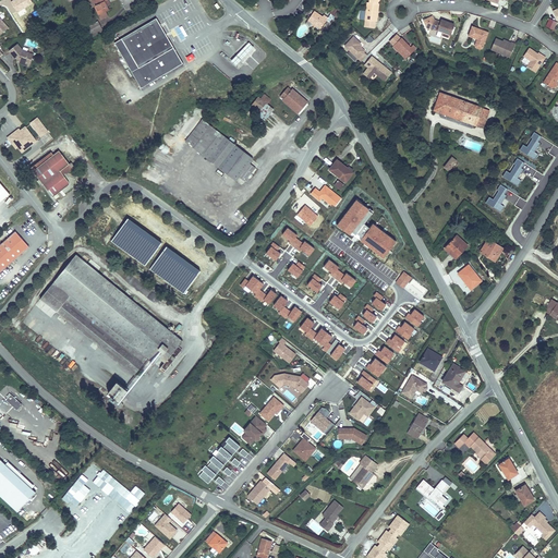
[(93,0),(96,4),(94,5),(99,19),(107,15),(105,11),(108,10),(107,5),(108,4),(106,0),(93,0)]
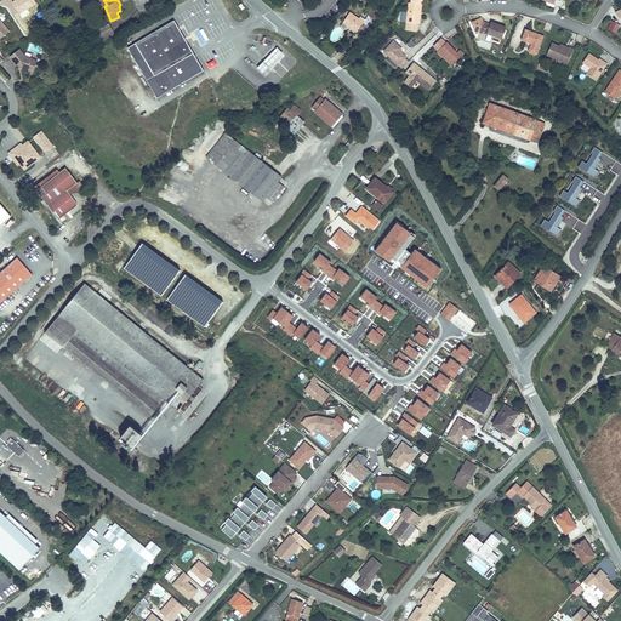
[(410,0),(410,3),(408,3),(405,30),(416,32),(417,24),(419,24),(421,4),(420,4),(421,3),(421,0),(410,0)]
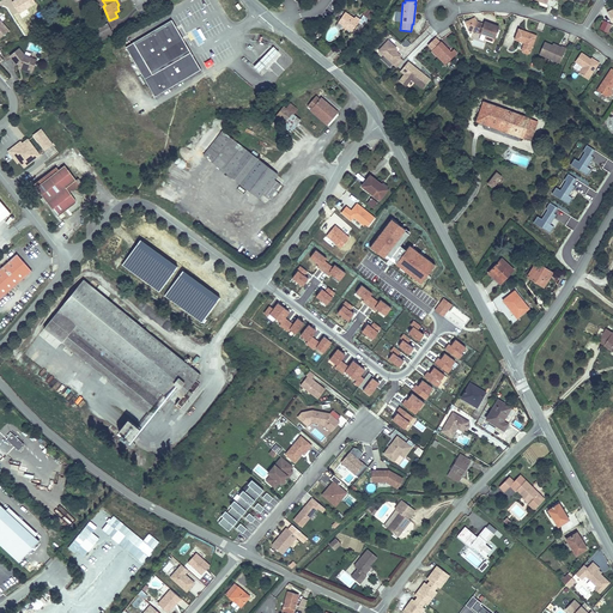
[(369,20),(375,12),(369,8),(365,14),(363,13),(358,19),(354,17),(352,19),(344,13),(337,23),(351,32),(357,24),(359,25),(363,20),(365,23),(368,19),(369,20)]
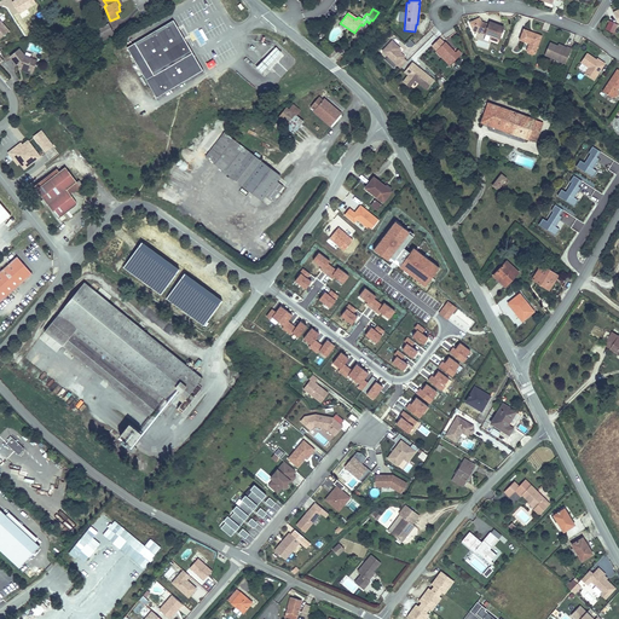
[(96,36),(111,27),(106,18),(91,28),(96,36)]
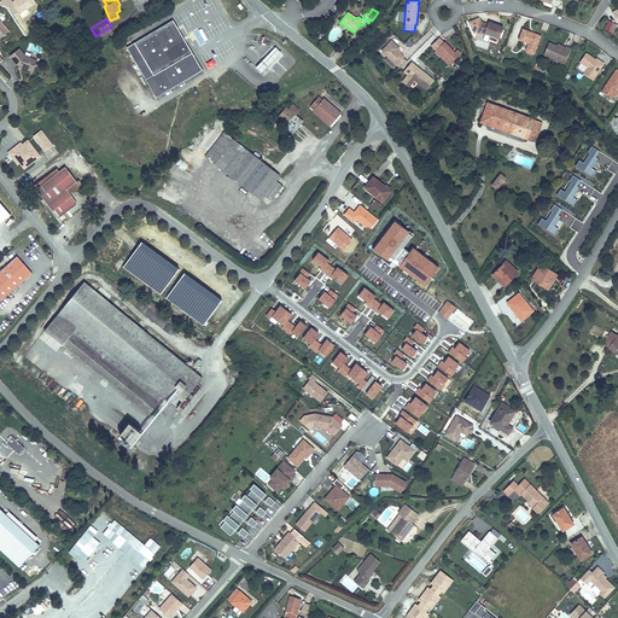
[(0,39),(10,31),(0,19),(0,39)]
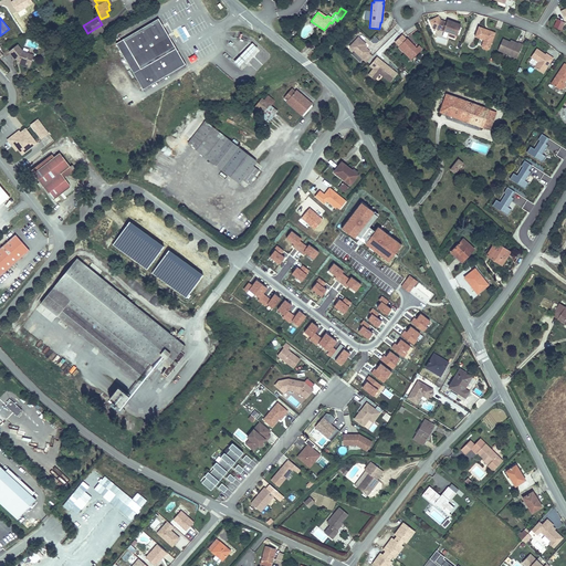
[(126,35),(153,22),(150,18),(124,31),(126,35)]
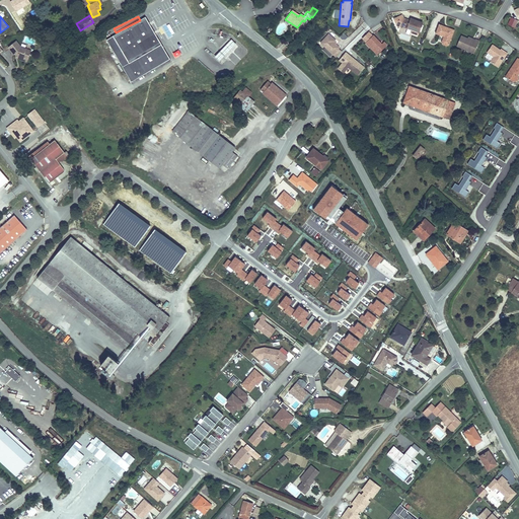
[(511,16),(507,24),(514,27),(518,20),(511,16)]
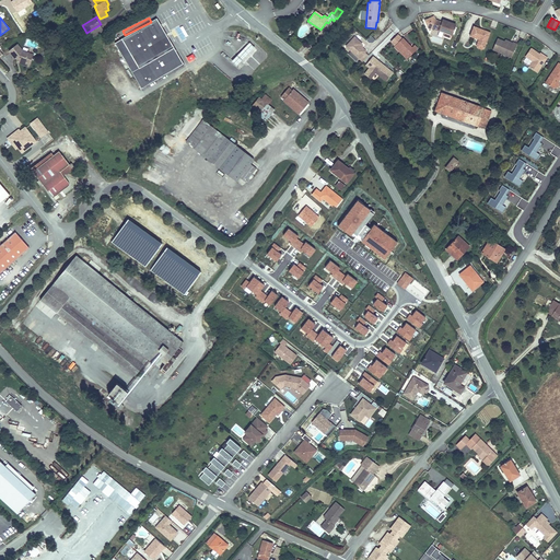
[(451,36),(455,25),(442,21),(441,23),(434,20),(431,28),(443,33),(451,36)]
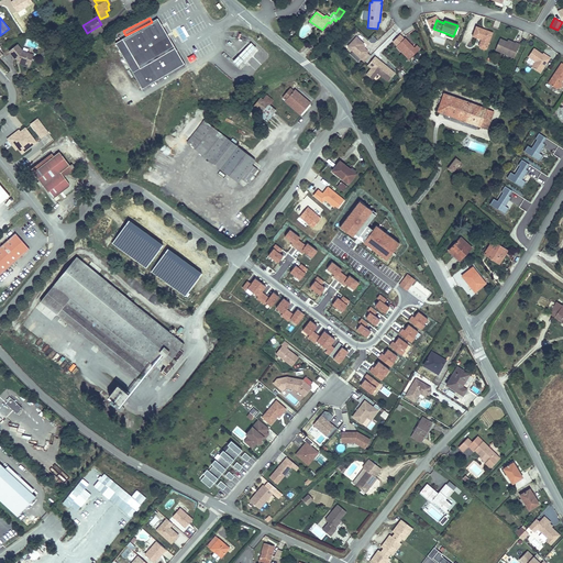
[(186,68),(159,22),(117,46),(143,92),(186,68)]
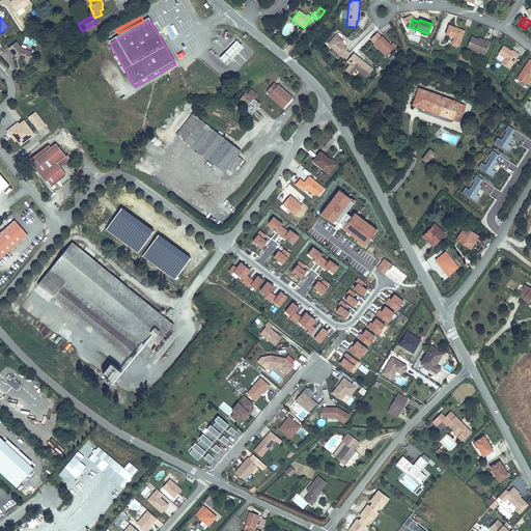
[(84,34),(98,27),(95,23),(82,31),(84,34)]
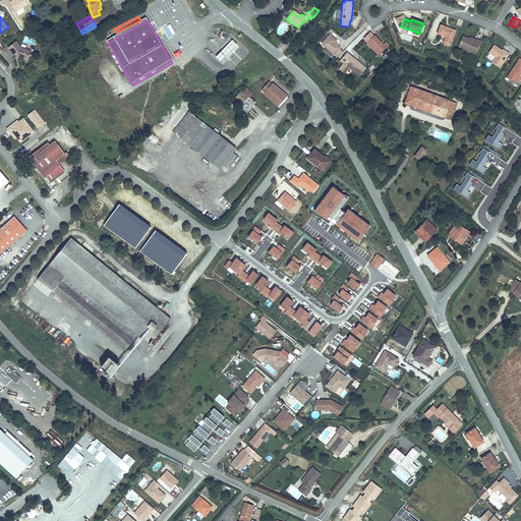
[(452,46),(457,31),(442,25),(438,35),(446,38),(444,43),(445,45),(449,47),(452,46)]
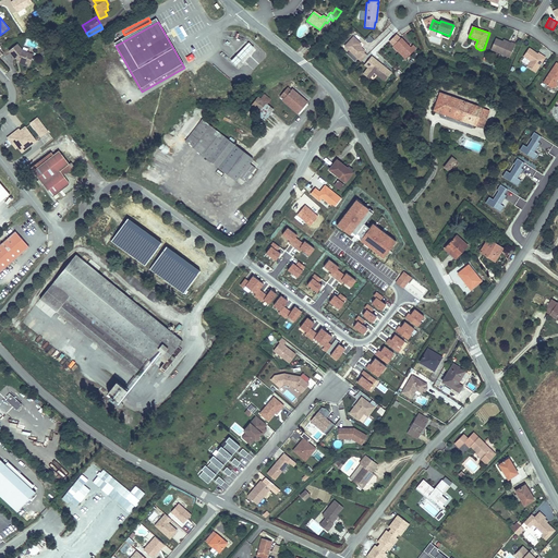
[(363,52),(364,51),(359,46),(360,44),(353,37),(344,46),(361,62),(366,56),(363,52)]
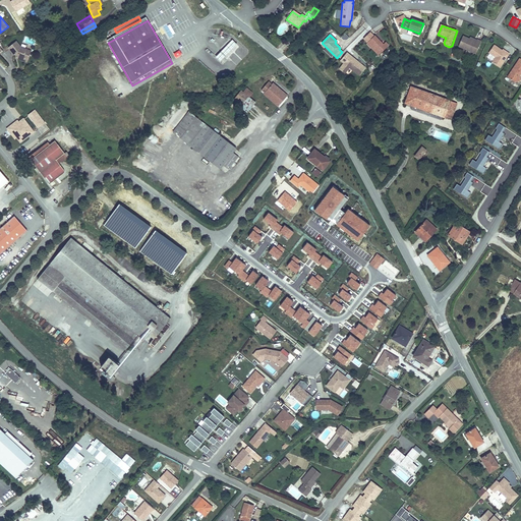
[(475,53),(481,41),(477,40),(476,40),(476,42),(469,39),(463,36),(458,46),(475,53)]
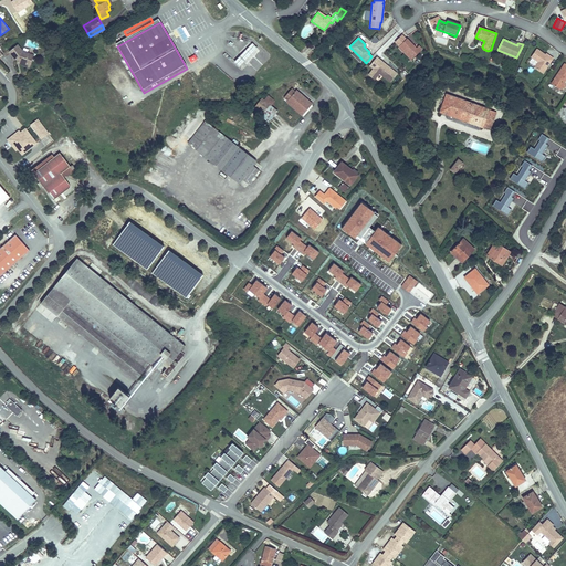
[(422,50),(418,46),(416,49),(407,40),(399,48),(411,61),(422,50)]
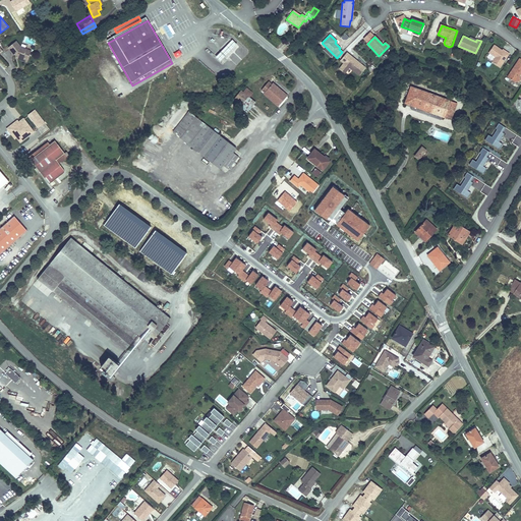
[(237,45),(233,41),(216,57),(221,62),(237,45)]
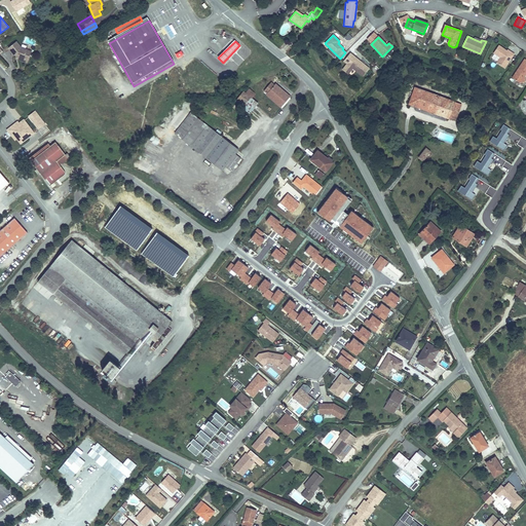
[(22,47),(17,42),(9,48),(14,55),(16,53),(19,55),(17,57),(24,59),(23,61),(28,63),(32,50),(22,47)]
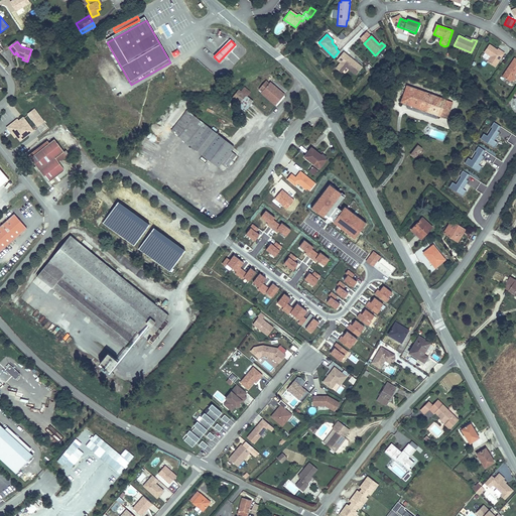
[(496,67),(505,53),(501,50),(501,51),(498,50),(490,44),(485,52),(492,56),(489,61),(496,67)]
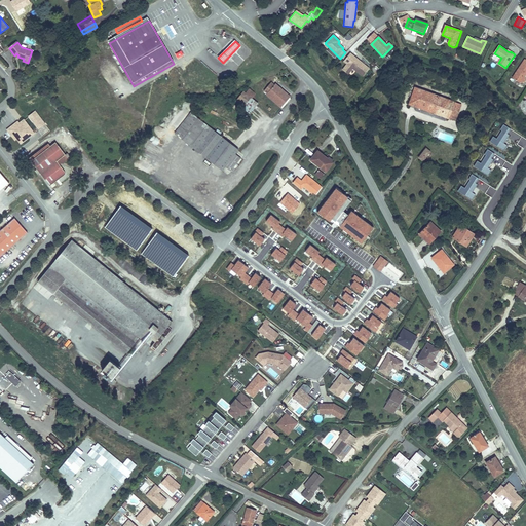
[(368,70),(360,62),(359,63),(352,58),(353,57),(350,53),(345,59),(348,62),(342,69),(347,74),(352,68),(353,70),(361,77),(368,70)]
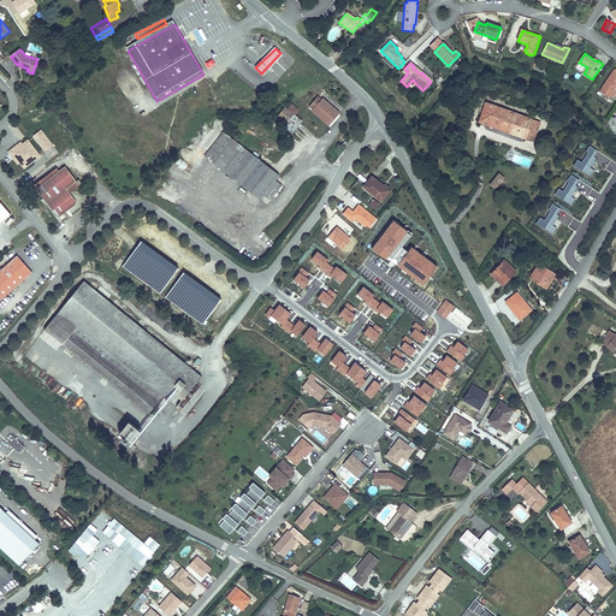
[(615,89),(615,87),(615,69),(600,90),(610,96),(611,95),(615,96),(615,93),(615,89)]
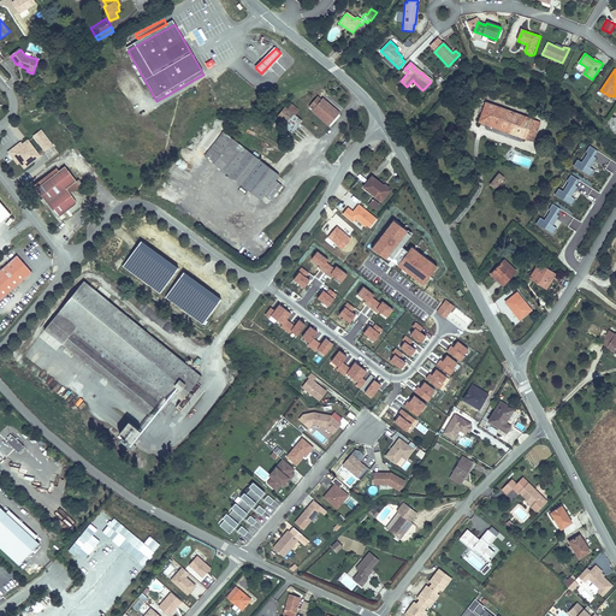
[(326,131),(337,118),(319,104),(317,106),(309,100),(304,105),(307,107),(304,111),(309,114),(308,117),(326,131)]
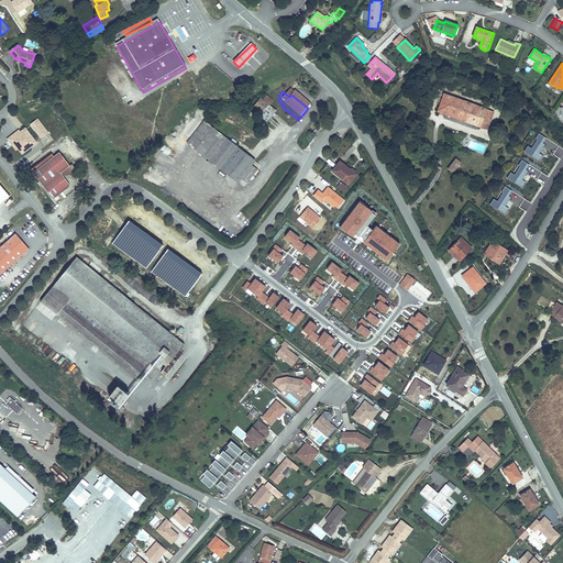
[(481,125),(486,108),(442,92),(435,110),(481,125)]
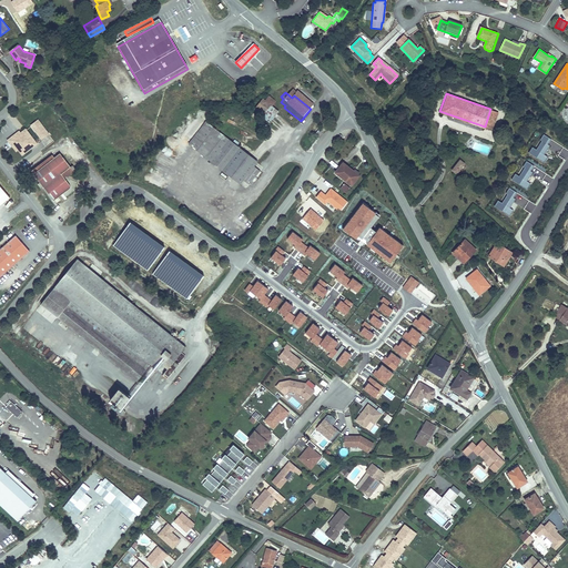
[(269,112),(272,108),(264,101),(260,105),(269,112)]
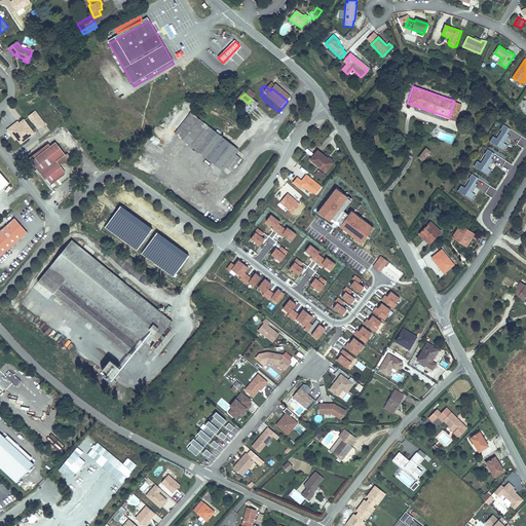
[(240,98),(237,96),(228,107),(243,119),(251,109),(248,105),(249,104),(240,98)]
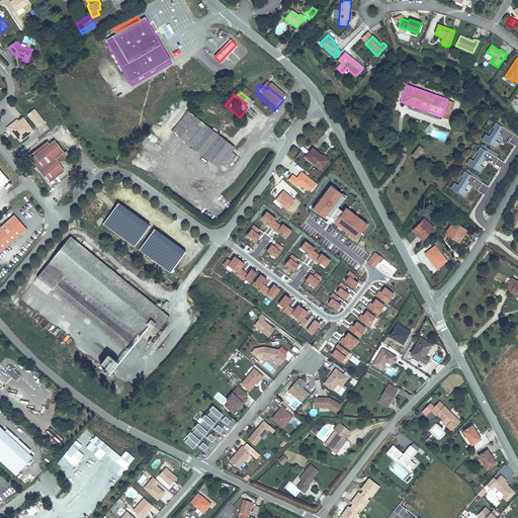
[(452,100),(447,99),(442,115),(447,116),(452,100)]
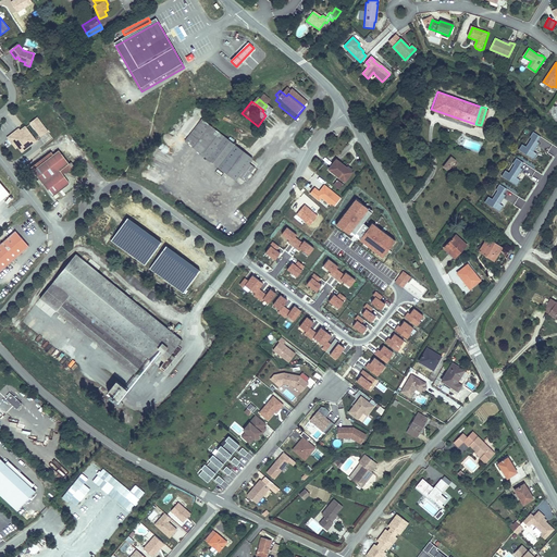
[(45,130),(33,118),(27,123),(39,135),(45,130)]
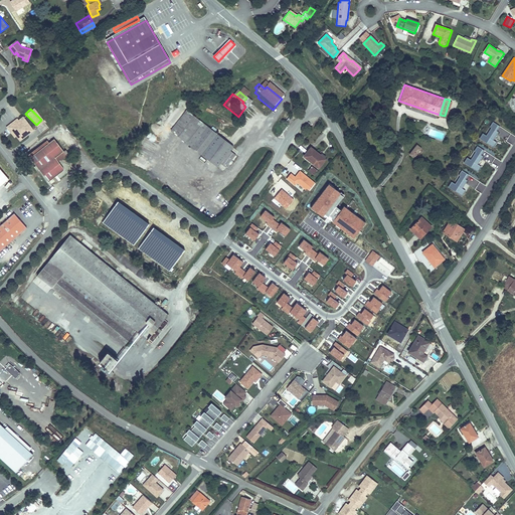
[(229,153),(233,148),(187,109),(170,130),(216,169),(220,165),(225,169),(235,157),(229,153)]
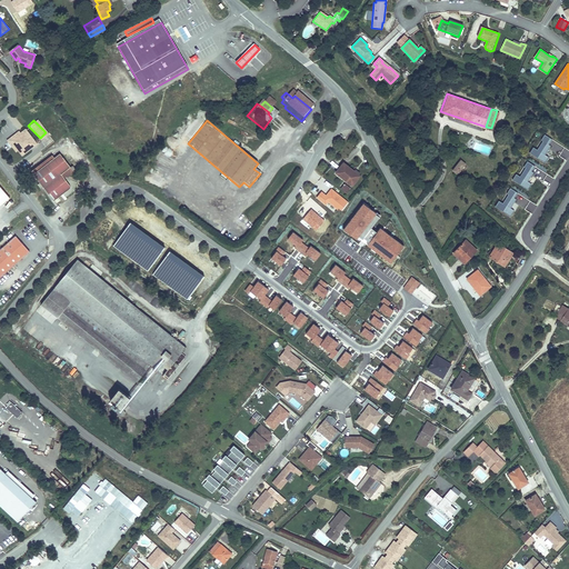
[(22,130),(18,133),(9,142),(16,150),(20,155),(35,142),(22,130)]
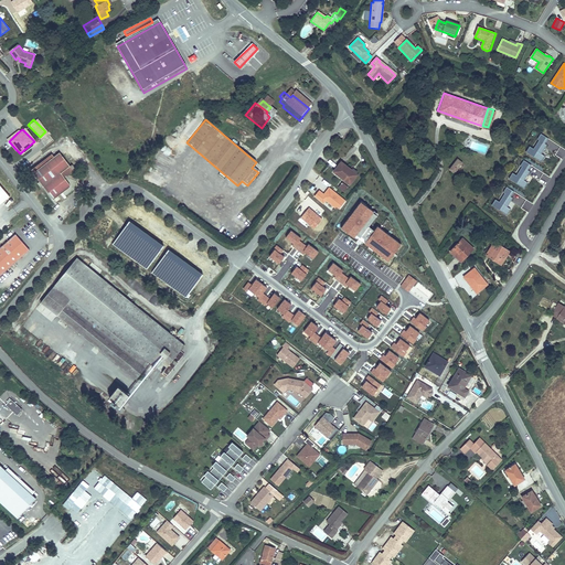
[(9,141),(18,132),(17,130),(4,140),(13,151),(16,149),(9,141)]
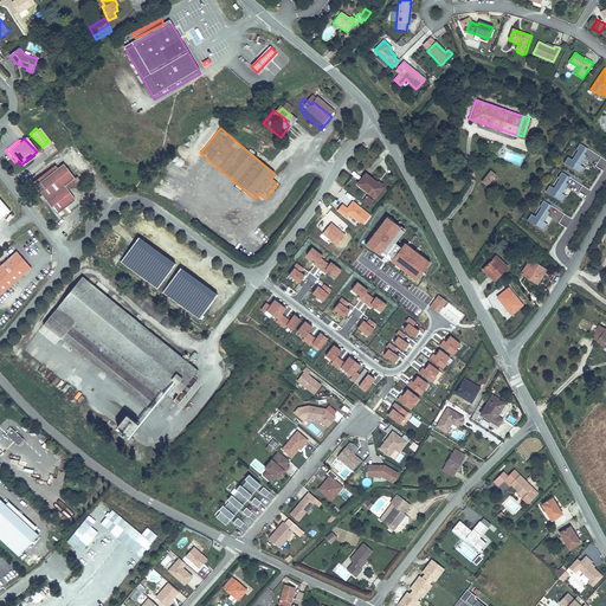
[(579,150),(573,160),(568,156),(565,162),(581,173),(585,167),(580,165),(587,155),(585,154),(588,148),(580,143),(577,149),(579,150)]
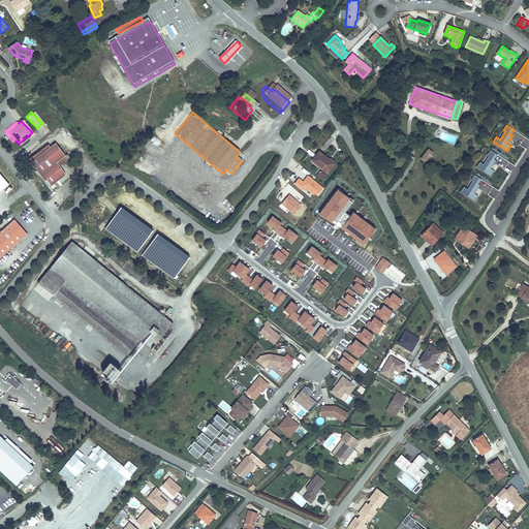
[(56,145),(49,149),(53,154),(59,149),(56,145)]
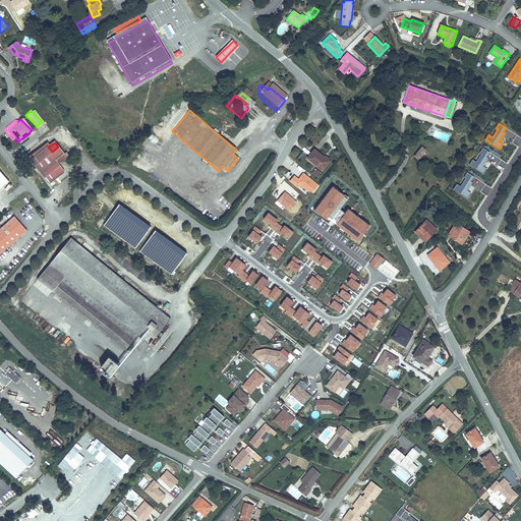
[(421,145),(413,155),(418,159),(426,149),(421,145)]
